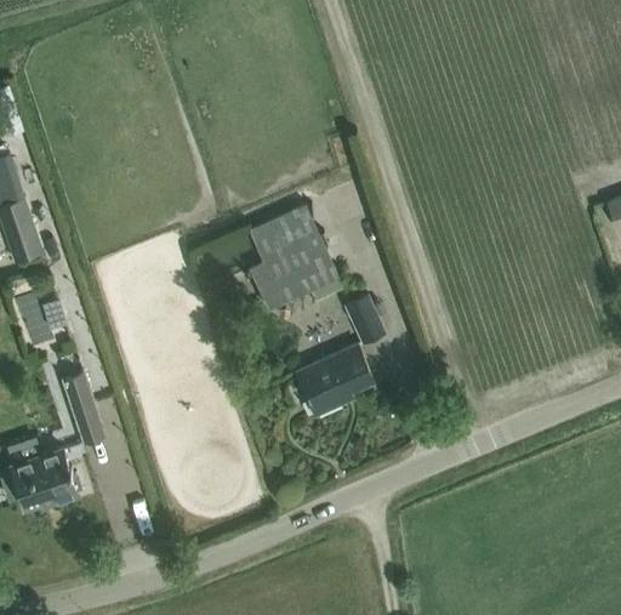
[(620,197),(605,203),(617,233),(620,231),(620,197)]
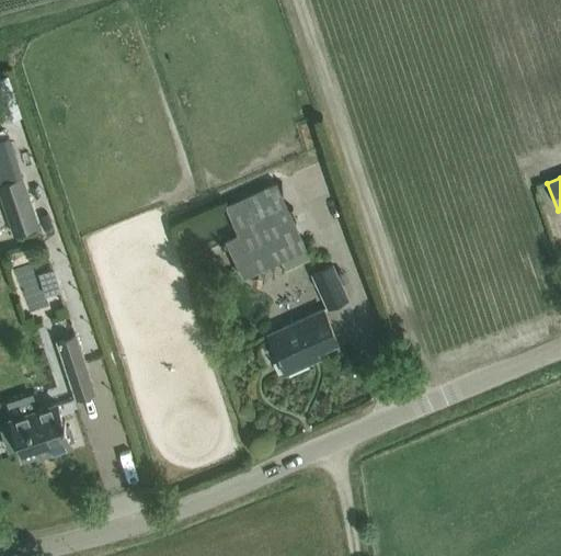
[(21,181),(0,188),(0,194),(15,238),(37,230),(21,181)]
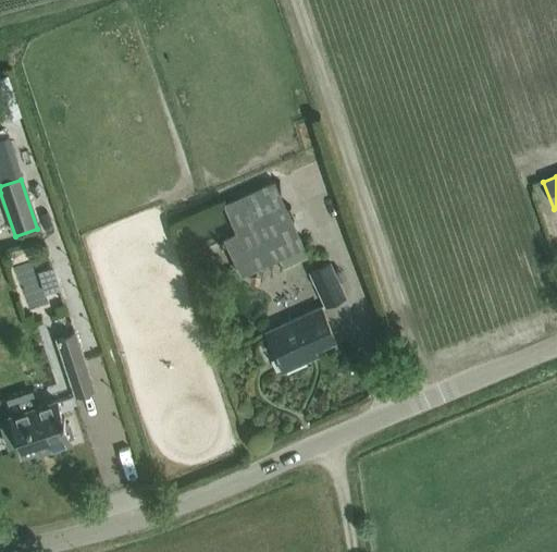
[(308,260),(284,207),(274,185),(223,208),(236,236),(223,242),(240,280),(280,261),(284,271),(308,260)]
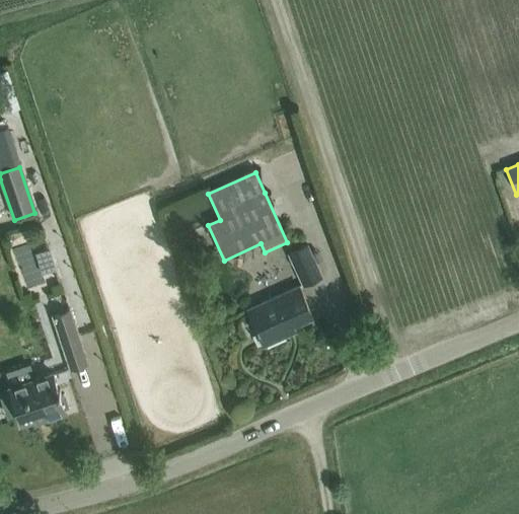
[(322,281),(306,247),(288,257),(304,289),(322,281)]
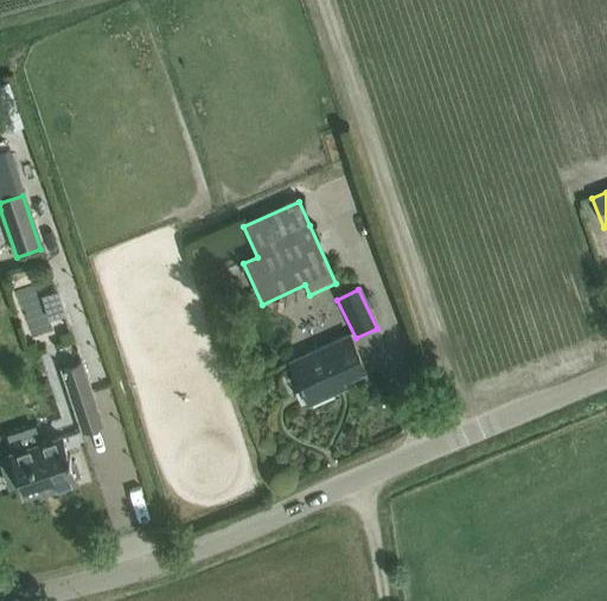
[(365,373),(356,352),(349,338),(291,364),(301,388),(299,388),(301,392),(304,391),(310,407),(337,395),(332,385),(342,382),(343,384),(365,373)]
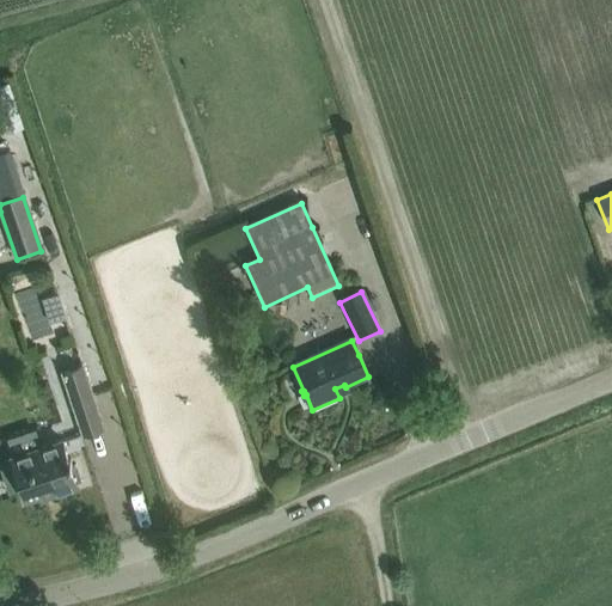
[(84,367),(61,374),(83,441),(105,434),(84,367)]
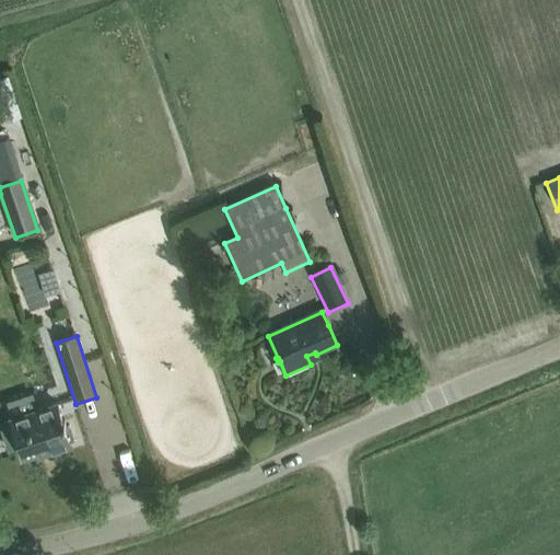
[(13,429),(2,432),(9,452),(20,449),(23,460),(48,451),(49,454),(70,447),(69,443),(73,441),(69,429),(65,430),(63,427),(66,427),(65,424),(62,424),(57,407),(11,421),(13,429)]
